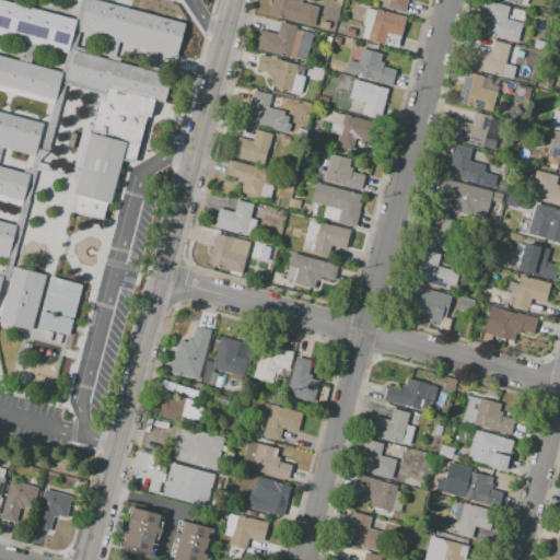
[(0,0),(77,21),(68,54),(0,36),(0,0)]
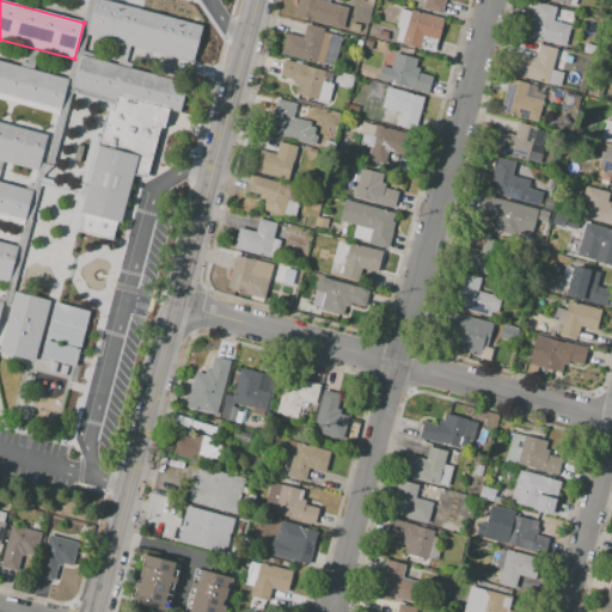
[(95,0),(104,0),(197,25),(202,26),(193,62),(189,61),(86,35),(95,0)]
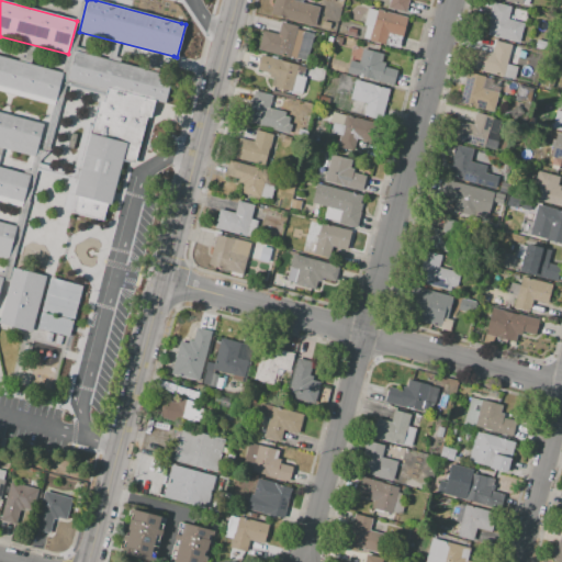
[(273,0),(270,15),(314,26),(318,7),(302,2),(302,0),(273,0)]
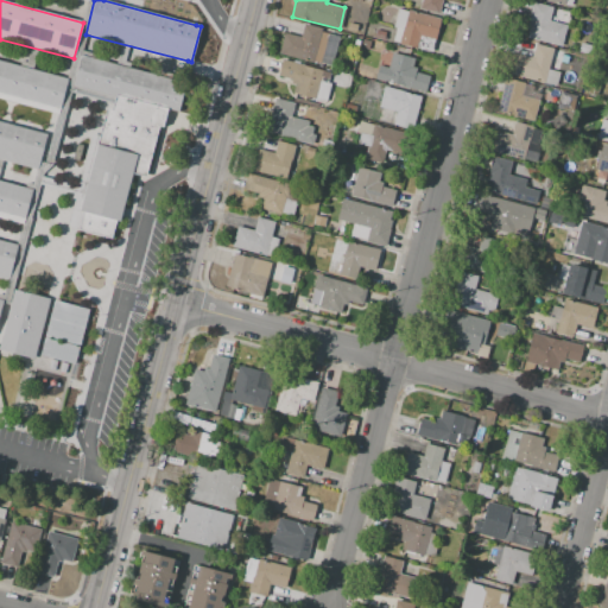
[(441,0),(437,13),(419,8),(420,0),(441,0)]
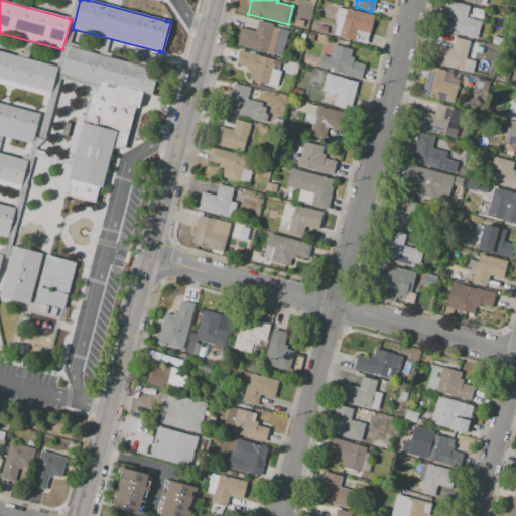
[(453,2),(446,24),(448,25),(447,32),(476,39),(480,21),(466,18),(469,6),(453,2)]
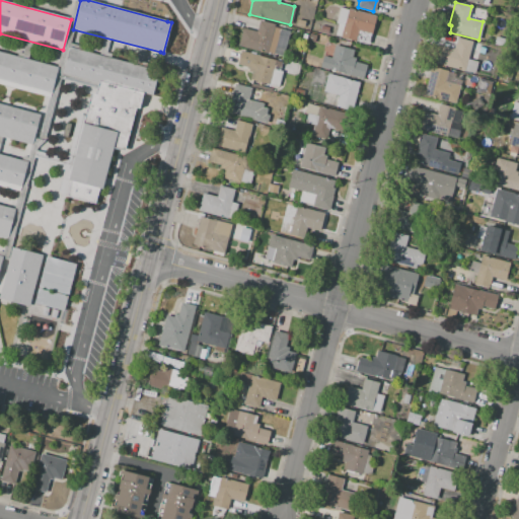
[(348,9),(348,10),(341,8),(337,23),(338,23),(335,34),(341,36),(341,38),(355,42),(358,30),(372,33),(376,16),(348,9)]
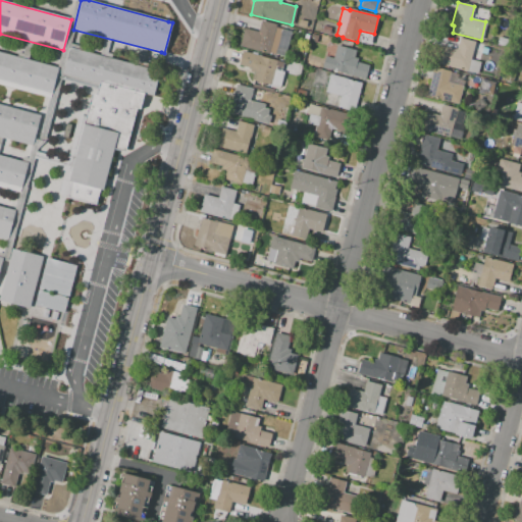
[(306,28),(297,25),(299,19),(308,22),(306,28)]
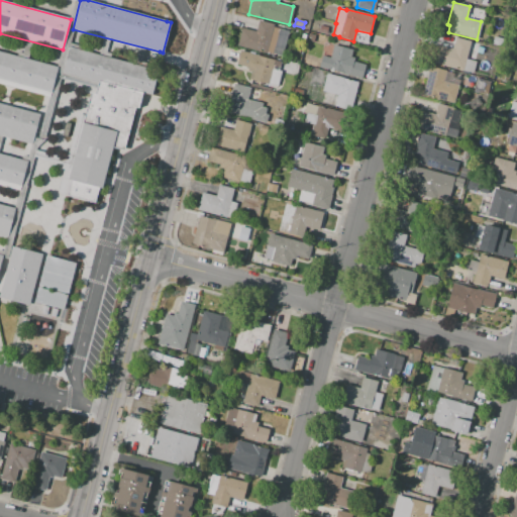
[(241,28),(236,46),(266,54),(266,52),(273,54),(279,28),(272,27),(273,24),(259,20),(255,31),(241,28)]
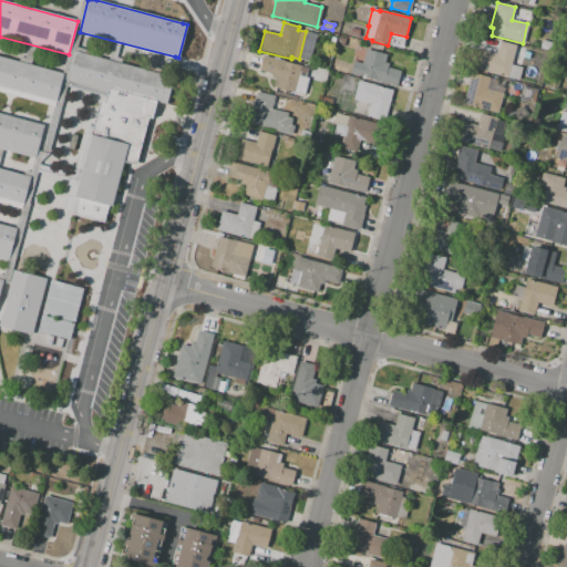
[(349,35),(351,29),(359,30),(358,38),(349,35)]
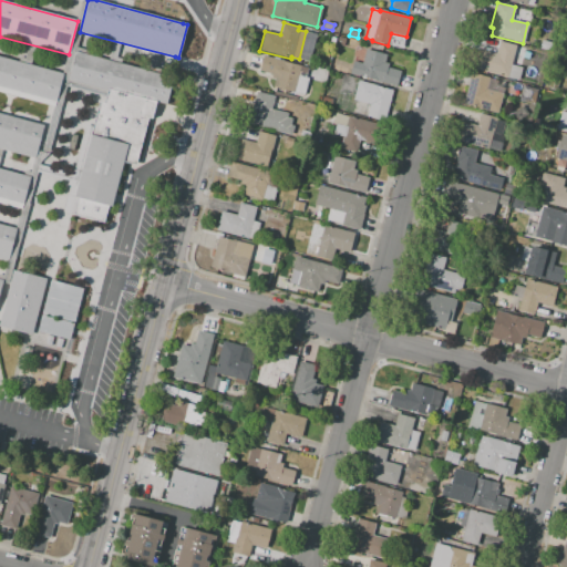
[(538,48),(540,40),(548,42),(546,50),(538,48)]
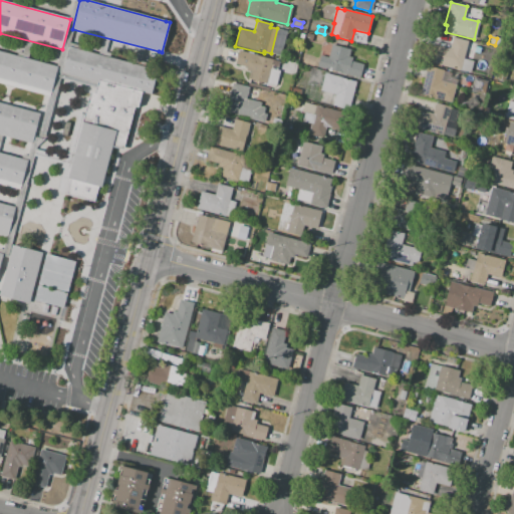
[(435,45),(431,62),(470,72),(473,61),(463,58),(467,41),(453,37),(450,48),(435,45)]
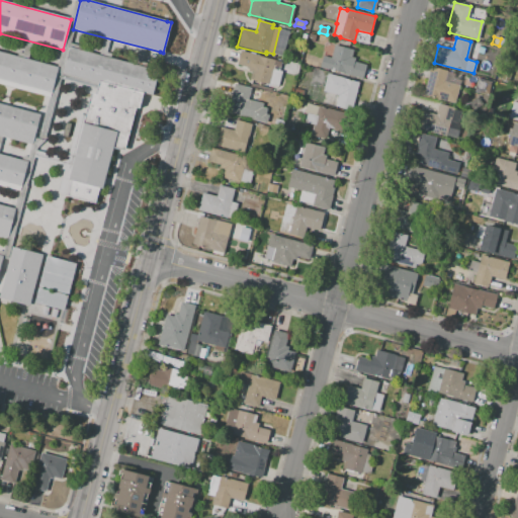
[(323,56),(320,68),(362,79),(365,64),(354,61),(355,58),(351,57),(353,50),(335,45),(331,58),(323,56)]
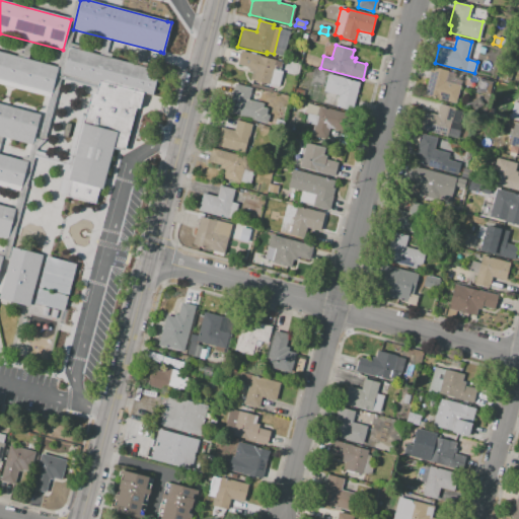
[(68,47),(156,70),(158,70),(152,95),(140,92),(97,82),(62,72),(68,47)]
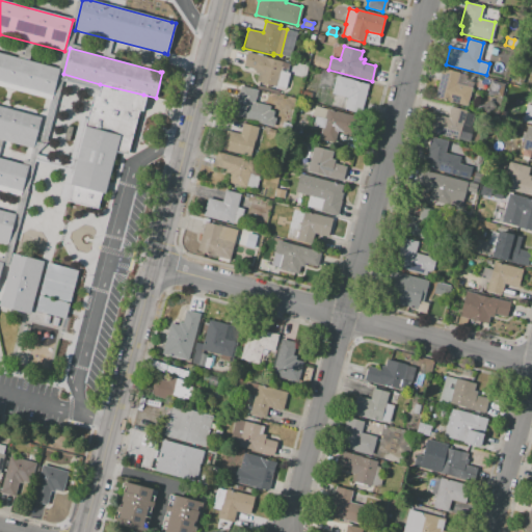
[(246,52),(288,62),(286,72),(289,73),(285,88),(256,81),(258,74),(255,73),(256,70),(243,67),(246,52)]
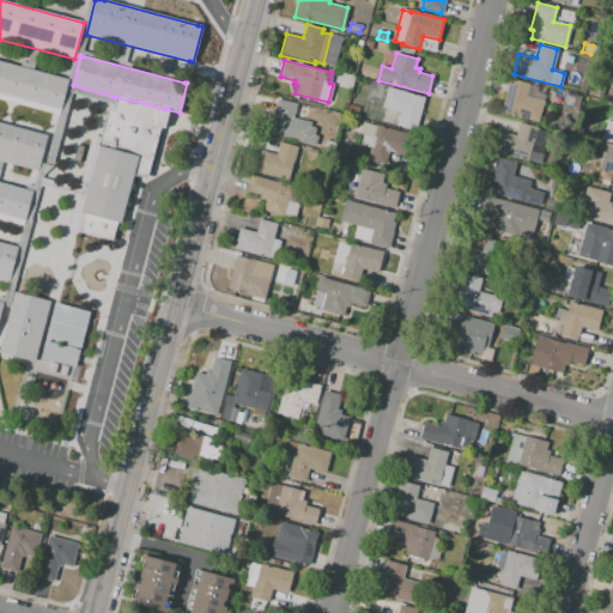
[(0,61),(68,79),(59,115),(0,99),(0,61)]
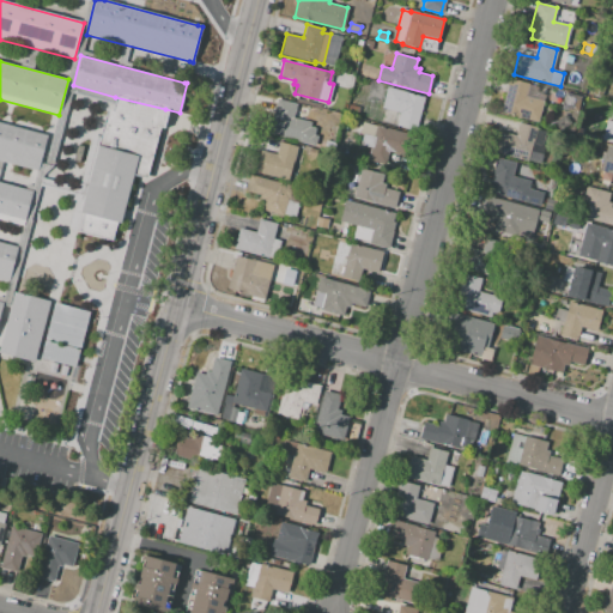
[(510,79),(501,111),(538,122),(546,90),(529,85),(529,84),(510,79)]
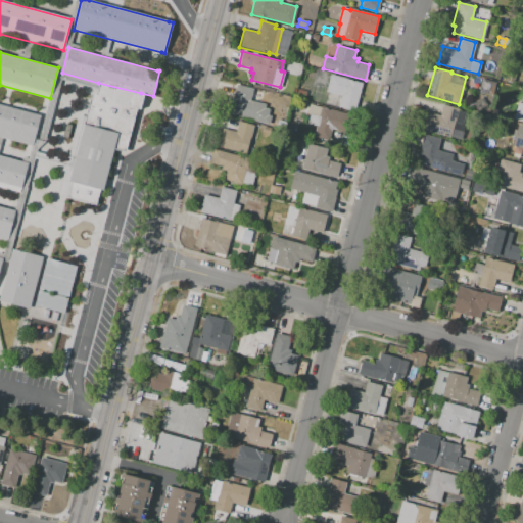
[(330,75),(362,83),(354,111),(338,107),(341,96),(326,92),(330,75)]
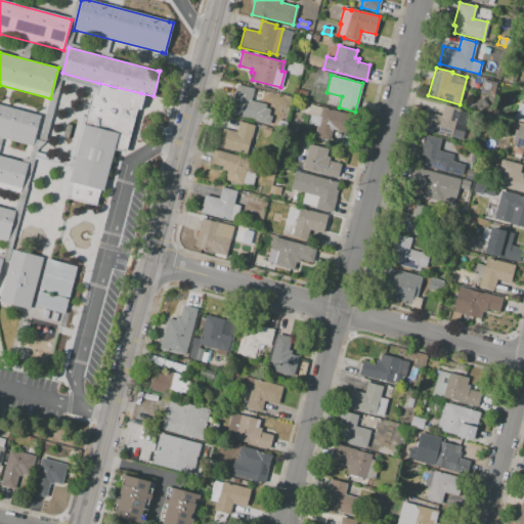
[(91,93),(69,182),(72,182),(68,197),(96,205),(100,190),(102,191),(114,149),(127,153),(141,93),(98,83),(95,94),(91,93)]
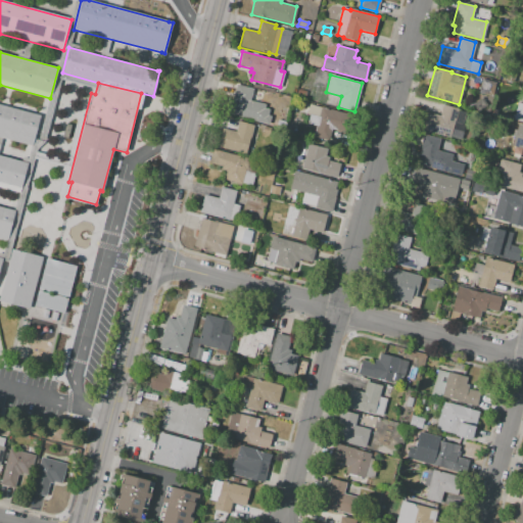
[(236,85),(229,115),(269,125),(271,116),(268,115),(269,109),(265,108),(266,104),(250,101),(253,89),(236,85)]
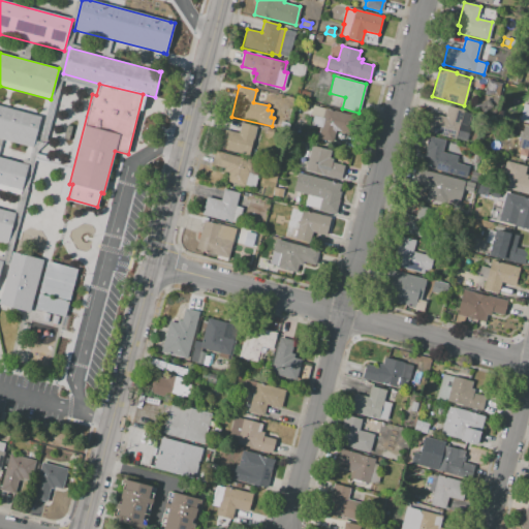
[(528,105),(524,104),(520,121),(528,123),(528,105)]
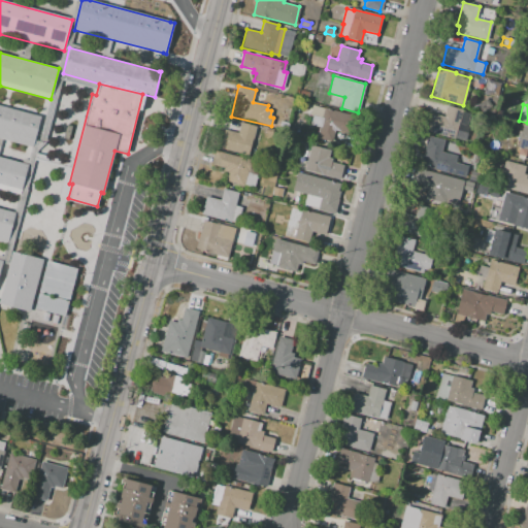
[(0,105),(40,117),(33,147),(0,138),(0,105)]
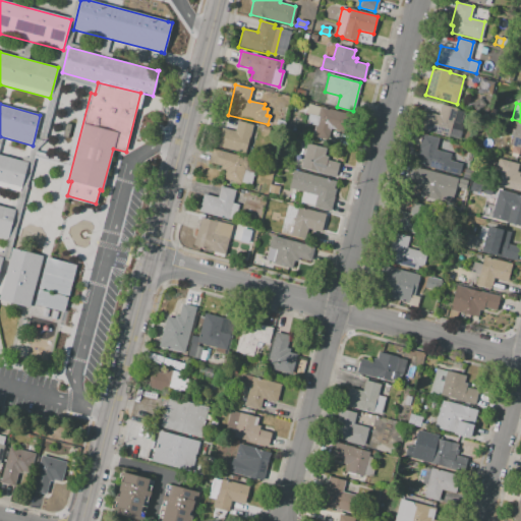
[(307,104),(351,115),(346,132),(331,129),(329,140),(312,136),(315,125),(306,123),(308,114),(305,113),(307,104)]
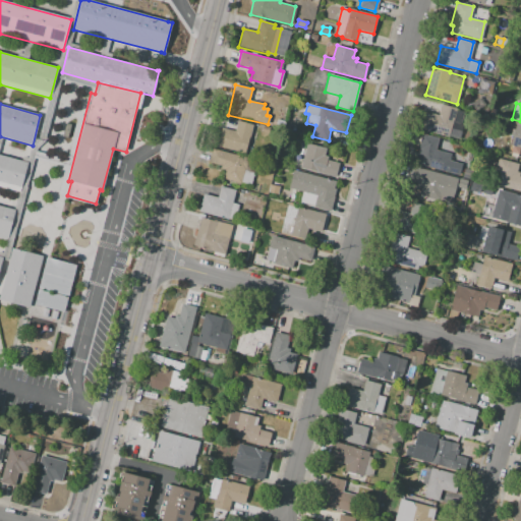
[(424,112),(420,130),(459,139),(465,113),(456,110),(456,109),(441,105),(439,115),(424,112)]
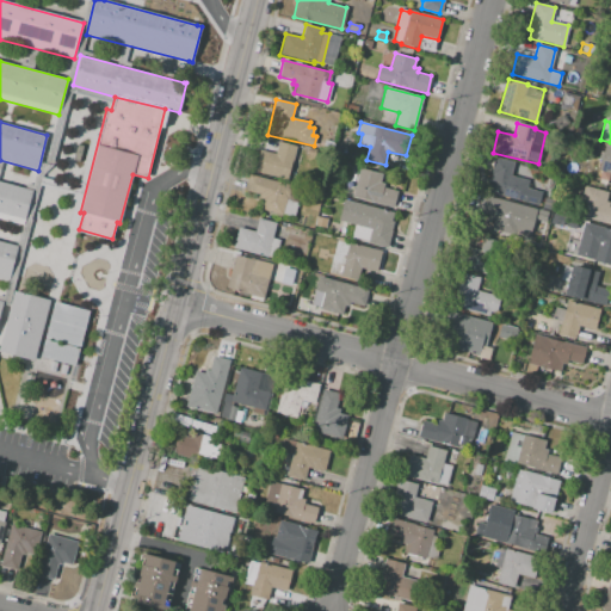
[(261,150),(257,172),(287,179),(295,147),(278,142),(276,154),(261,150)]
